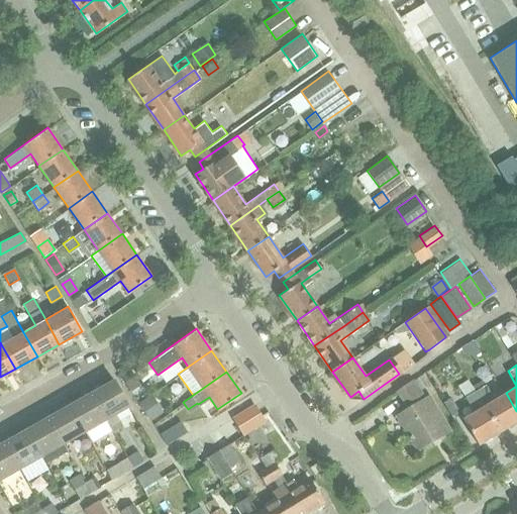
[(468,378),(457,384),(466,396),(475,391),(472,385),(468,378)]
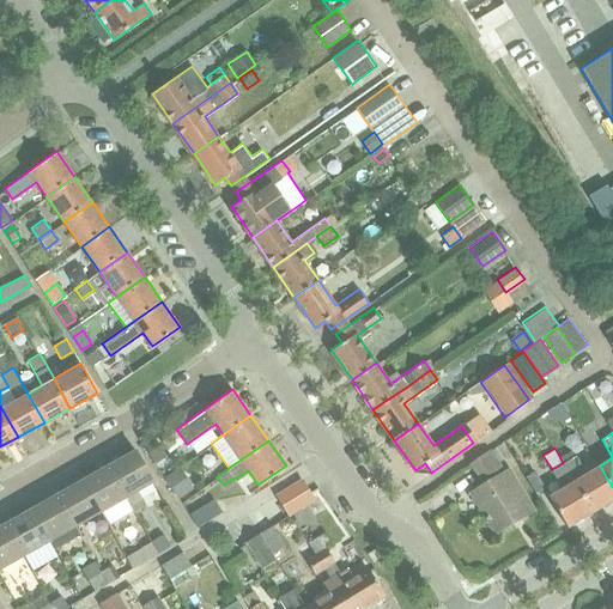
[(135,449),(109,463),(127,495),(153,481),(135,449)]
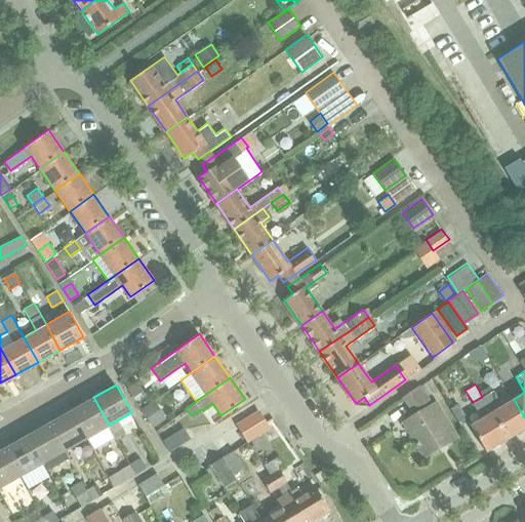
[(426,455),(457,436),(436,400),(433,403),(419,385),(403,396),(414,413),(403,419),(426,455)]
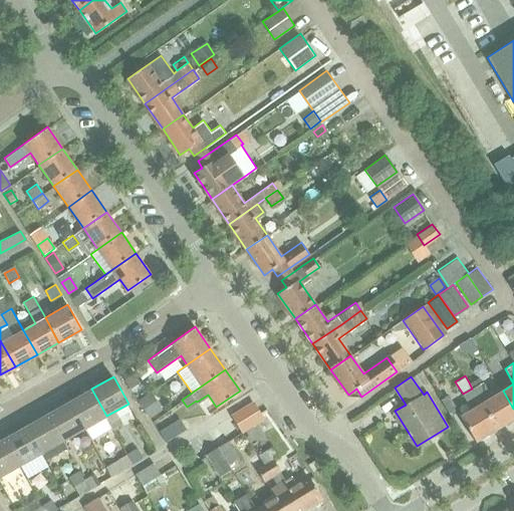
[(479,376),(469,382),(472,389),(483,381),(479,376)]
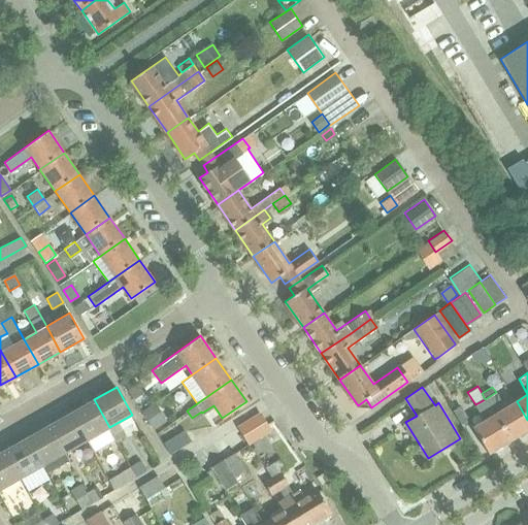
[(496,392),(485,399),(510,440),(527,429),(527,420),(517,401),(505,408),(496,392)]
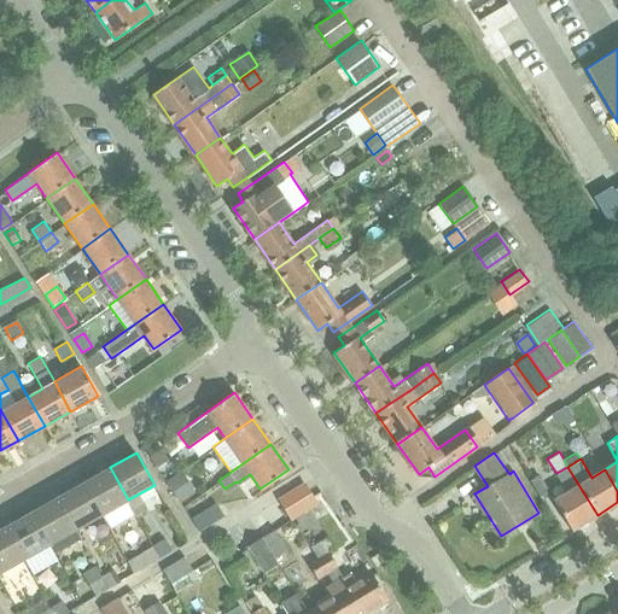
[(128,500),(110,467),(83,481),(101,514),(101,515),(105,524),(108,527),(134,513),(127,501),(128,500)]
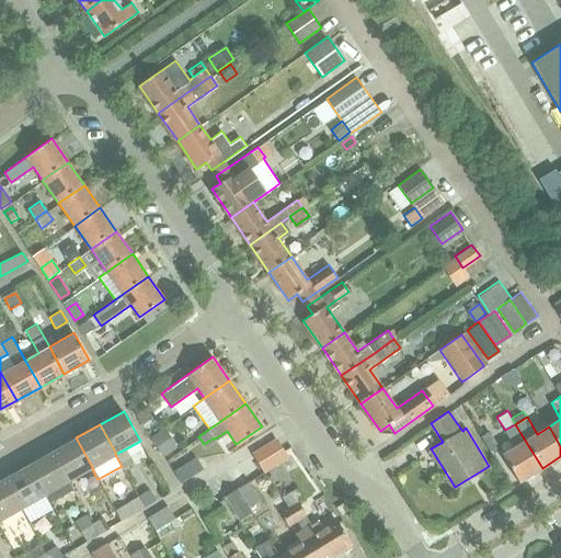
[(542,468),(515,424),(505,430),(515,447),(503,455),(519,482),(542,468)]
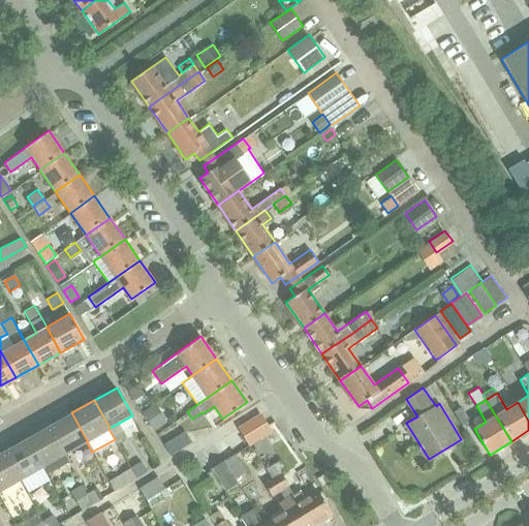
[(155,402),(142,411),(154,430),(167,421),(155,402)]
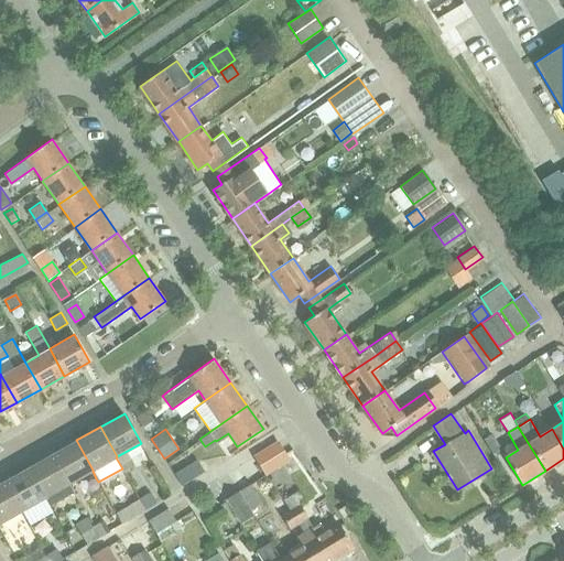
[(93,470),(76,440),(52,454),(68,483),(93,471),(93,470)]
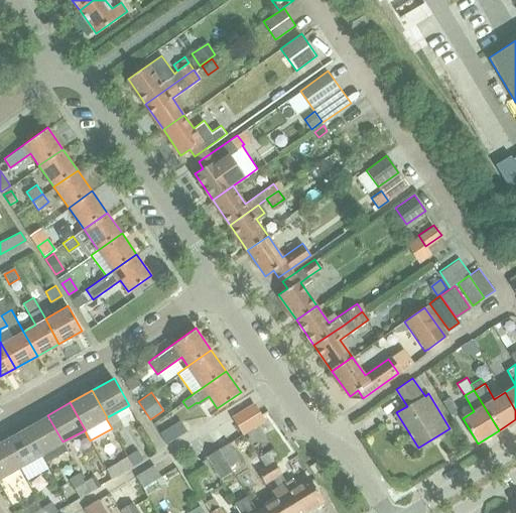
[(232,416),(242,432),(263,419),(254,403),(232,416)]
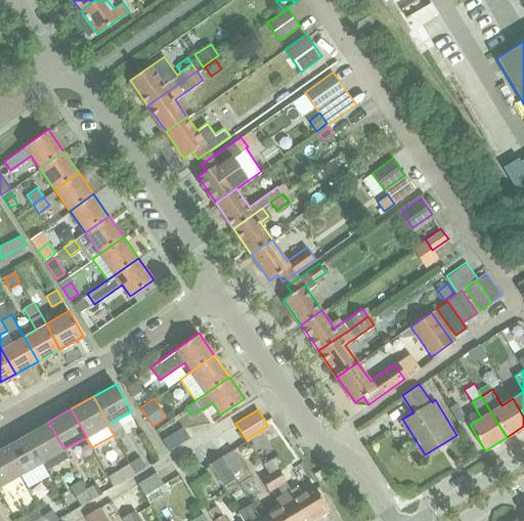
[(63,448),(48,422),(27,434),(45,467),(68,454),(63,448)]
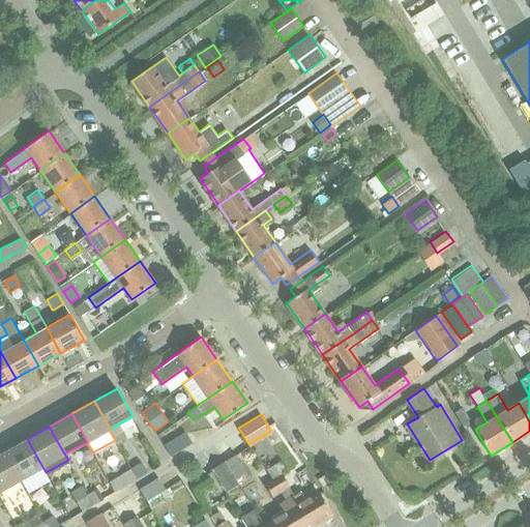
[(185,431),(165,445),(171,455),(192,441),(185,431)]
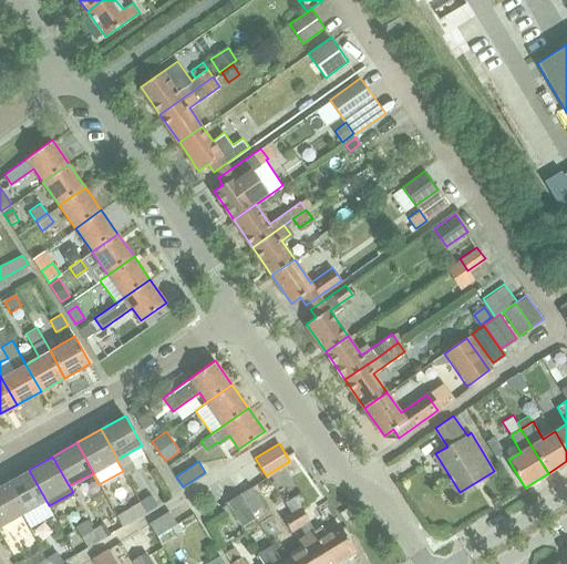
[(29,470),(4,483),(21,513),(29,527),(53,513),(49,505),(29,470)]
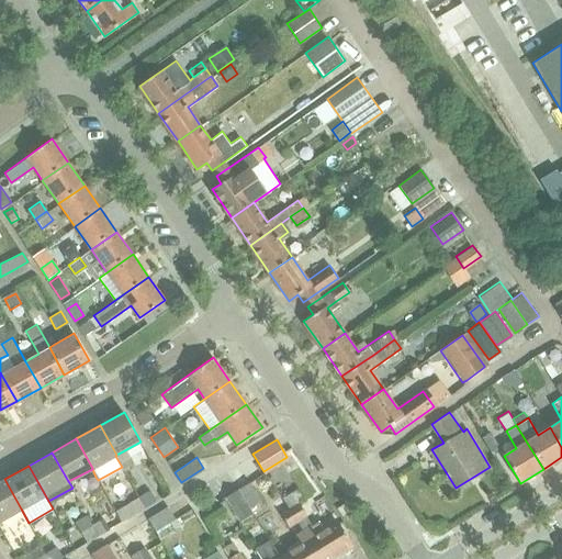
[(0,520),(21,509),(4,479),(0,480),(0,520)]
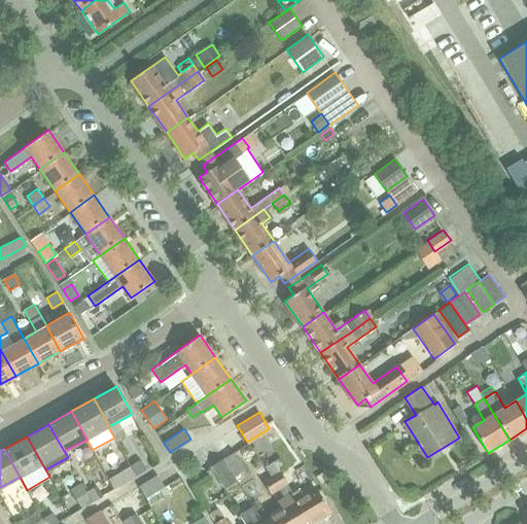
[(235,451),(223,457),(234,475),(245,468),(235,451)]
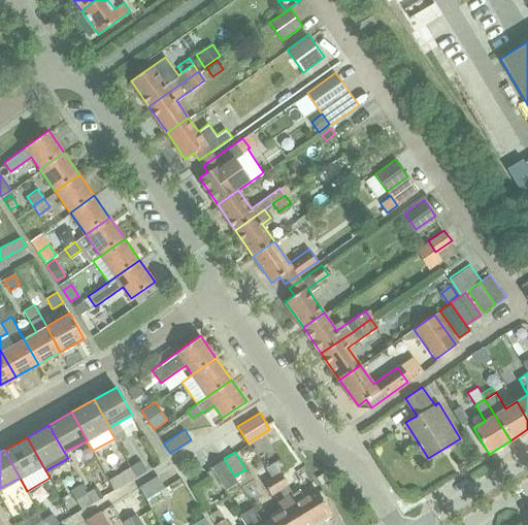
[(140,458),(130,464),(135,474),(146,468),(140,458)]
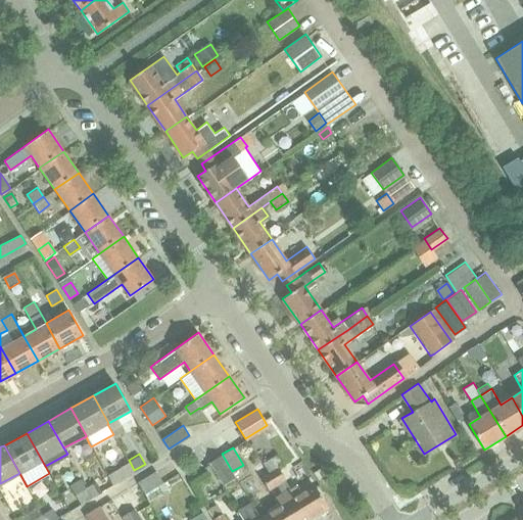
[(232,471),(222,454),(209,462),(224,484),(236,476),(232,471)]
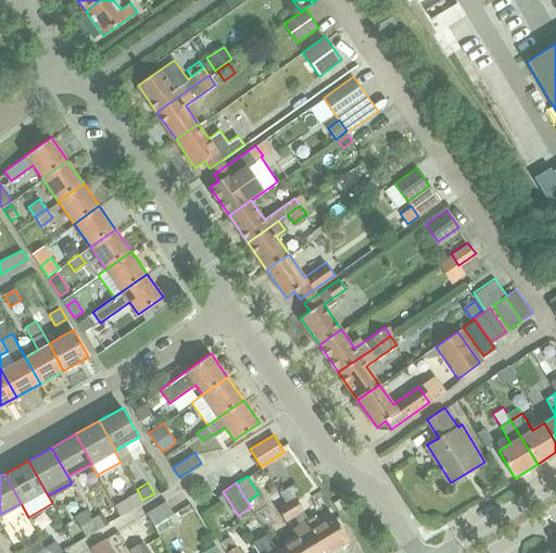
[(142,500),(137,489),(125,497),(113,503),(119,514),(142,500)]
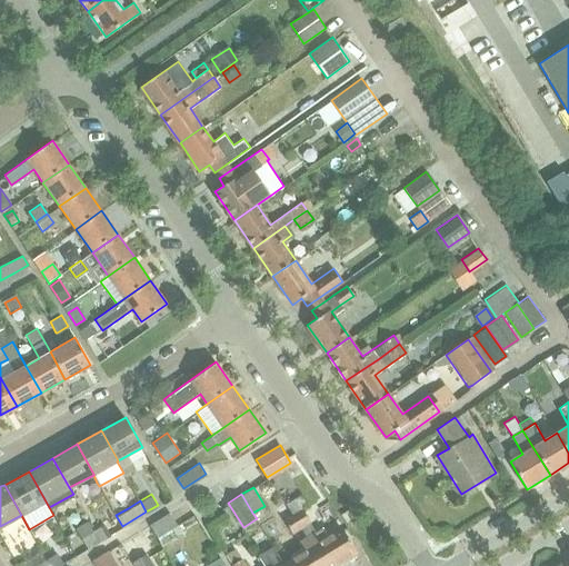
[(288,505),(279,510),(285,518),(292,514),(288,505)]
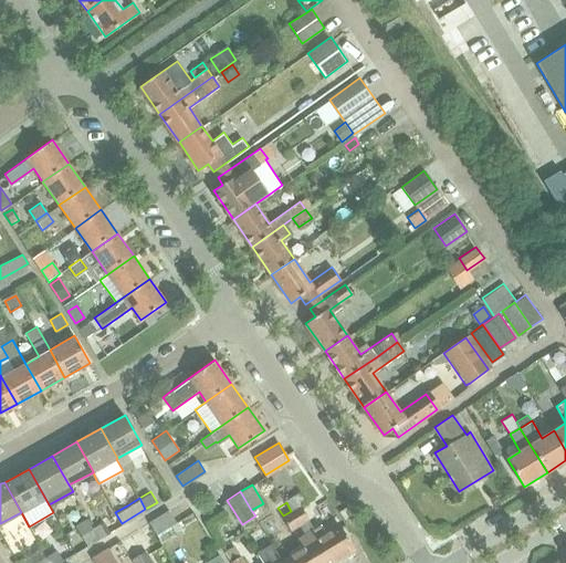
[(291,511),(300,524),(305,534),(315,550),(322,562),(331,562),(355,549),(341,525),(326,534),(321,524),(314,529),(300,506),(291,511)]
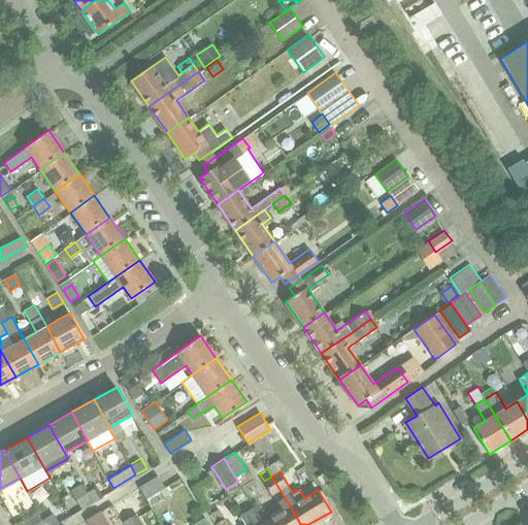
[(144,497),(164,486),(157,474),(138,486),(144,497)]
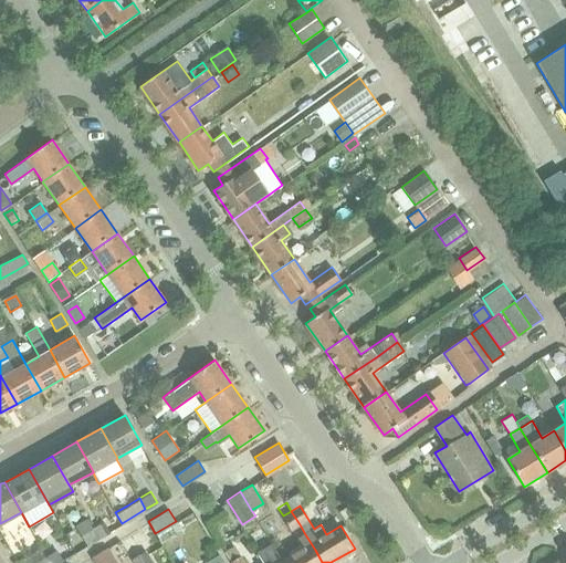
[(300,524),(291,511),(283,515),(291,530),(300,524)]
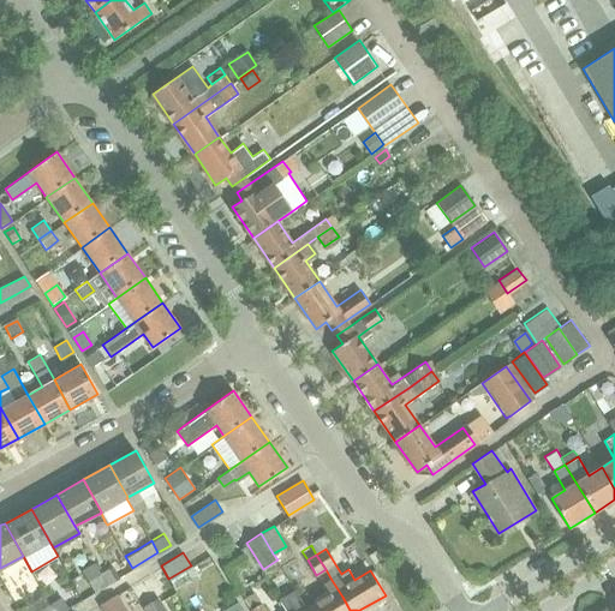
[(112,564),(100,571),(107,583),(119,576),(112,564)]
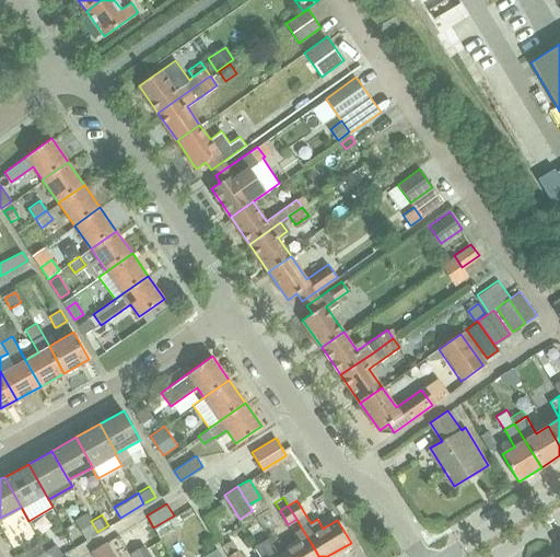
[(354,535),(364,529),(356,518),(346,524),(354,535)]
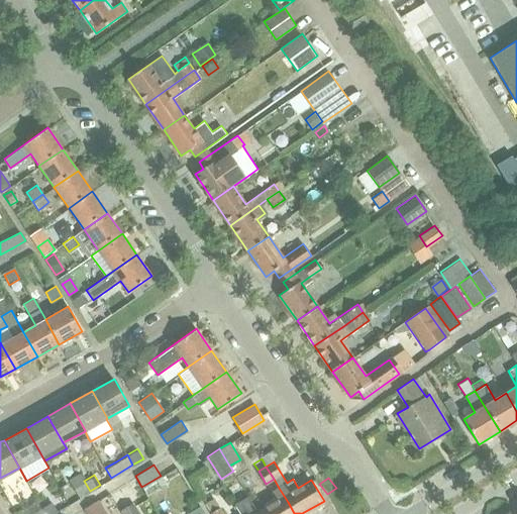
[(90,491),(84,481),(74,487),(80,497),(90,491)]
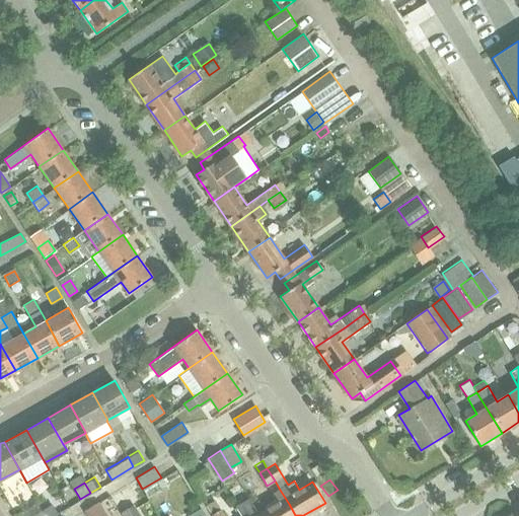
[(277,503),(258,514),(260,515),(295,515),(289,504),(280,490),(272,494),(277,503)]
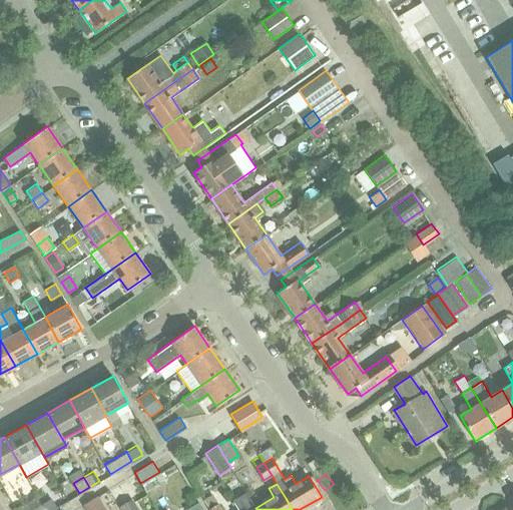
[(257,509),(255,508),(245,492),(232,499),(238,509),(221,509),(211,493),(203,499),(209,509),(257,509)]
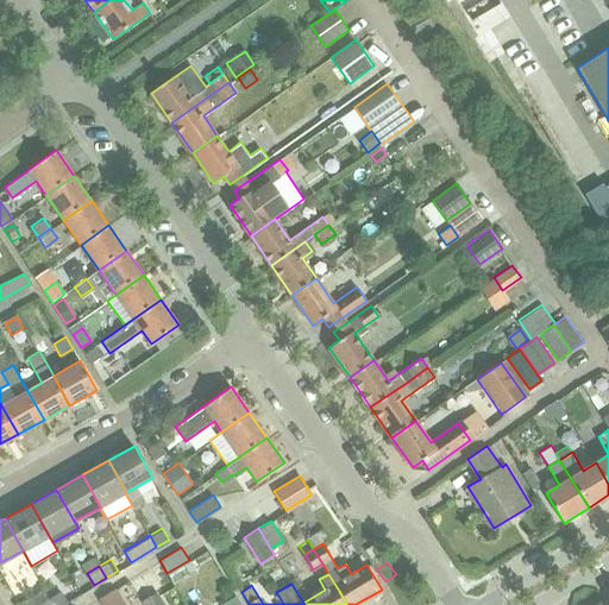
[(125,604),(115,588),(99,598),(102,604),(125,604)]
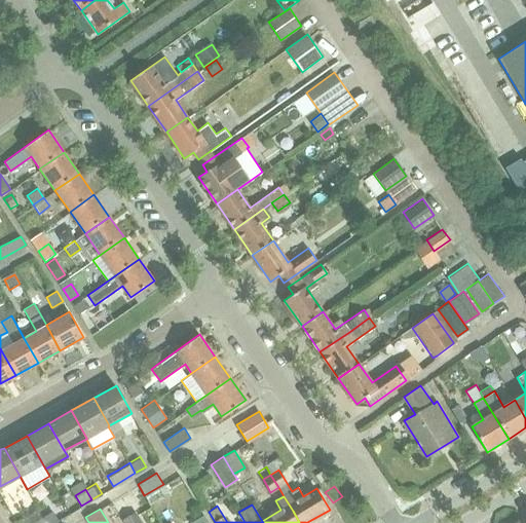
[(52,510),(42,516),(46,522),(52,522),(59,520),(52,510)]
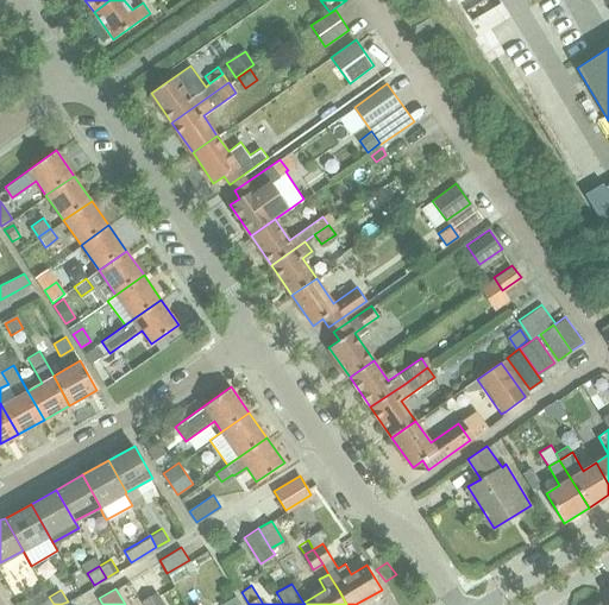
[(143,604),(163,604),(156,593),(142,602),(143,604)]
